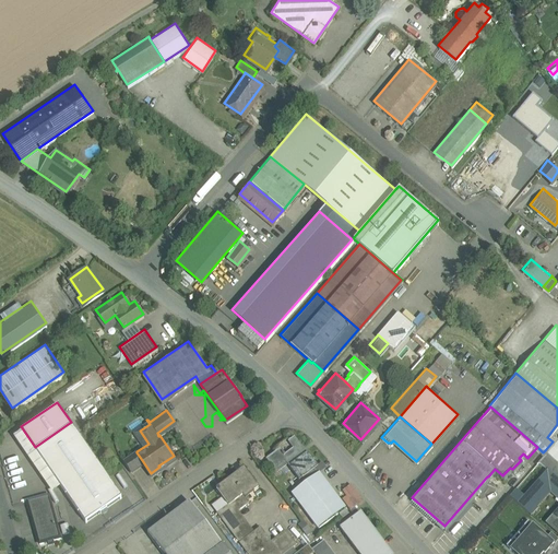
[(120,494),(71,422),(35,447),(84,519),(120,494)]
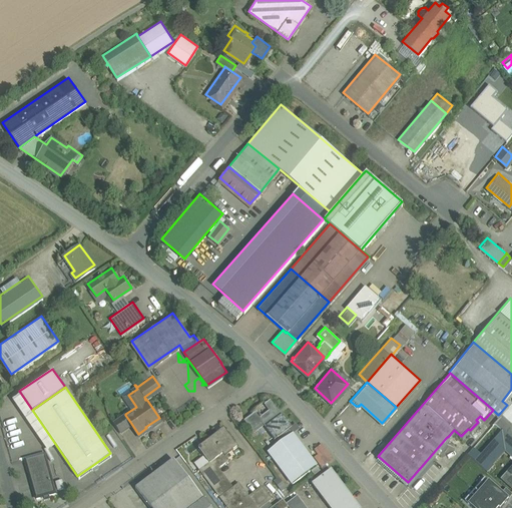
[(511,389),(502,401),(507,405),(511,400),(511,399),(511,389)]
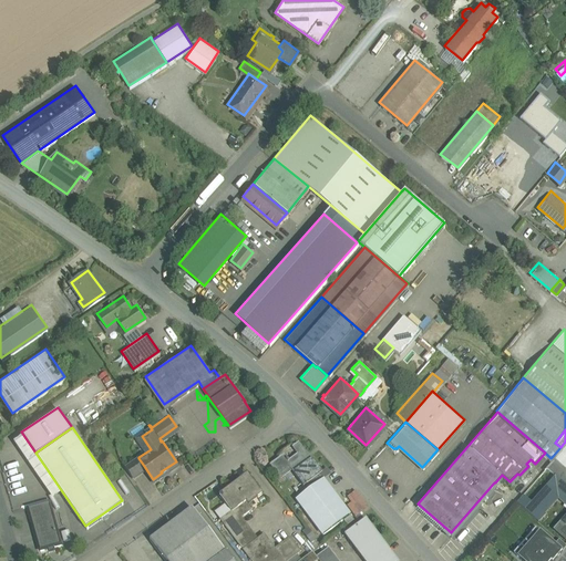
[(310,455),(298,438),(291,444),(297,450),(288,457),(283,450),(269,461),(277,471),(288,464),(302,482),(318,470),(321,468),(311,455),(310,455)]
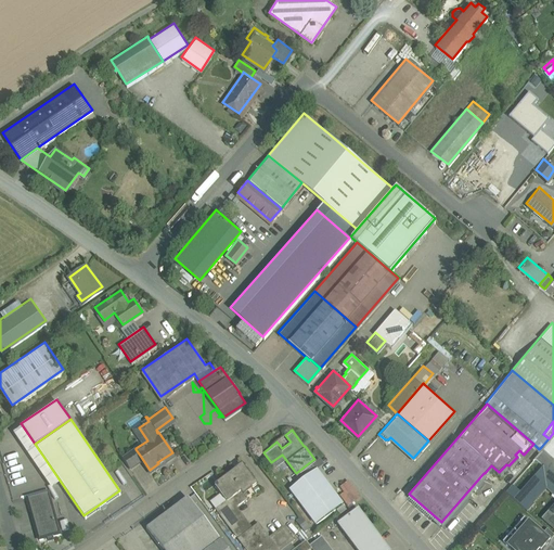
[(553,433),(549,438),(541,447),(552,457),(553,455),(553,433)]
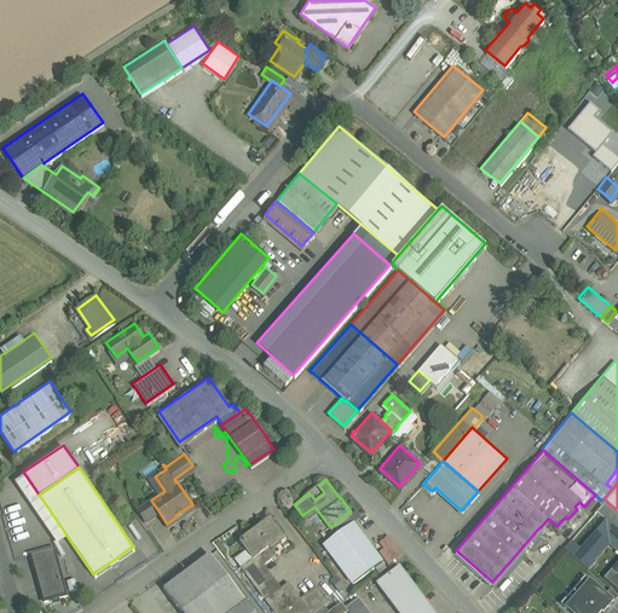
[(149,497),(136,507),(144,519),(157,509),(151,501),(151,499),(149,497)]
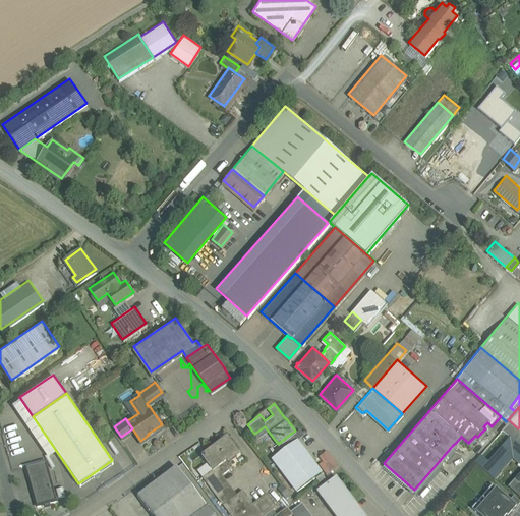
[(518,428),(508,419),(506,421),(502,426),(509,434),(512,436),(518,428)]
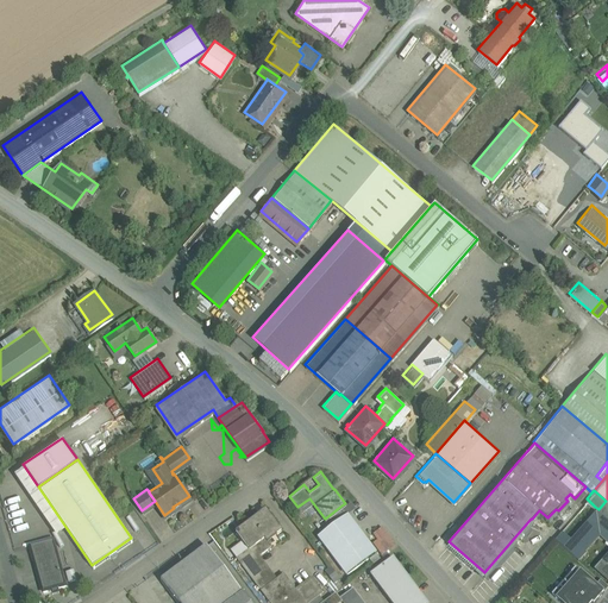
[(258,510),(240,523),(242,523),(234,528),(242,538),(230,547),(236,554),(248,545),(255,554),(270,544),(263,535),(274,527),(276,529),(280,527),(262,503),(257,508),(258,510)]
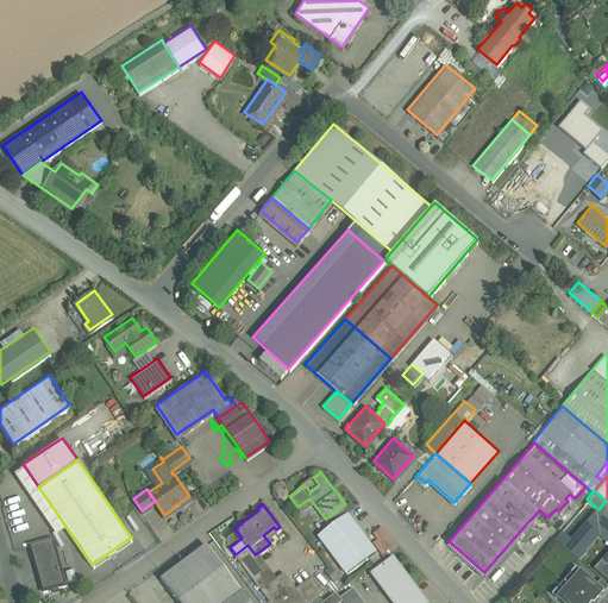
[(342,506),(325,519),(328,525),(346,512),(342,506)]
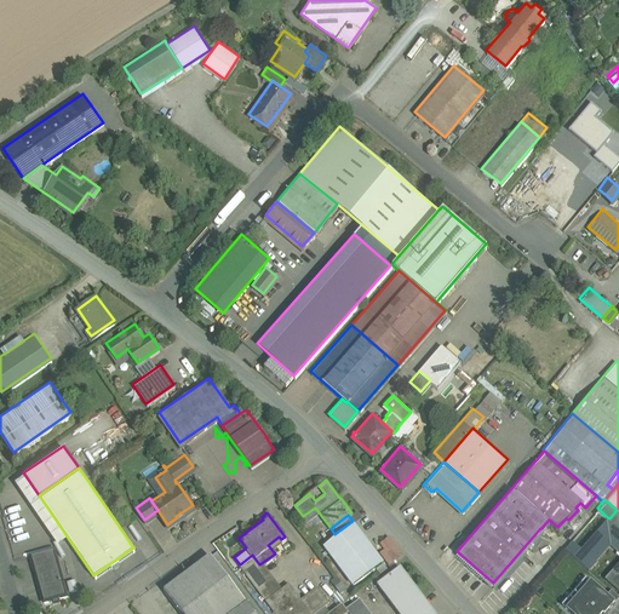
[(618,527),(609,518),(606,516),(580,545),(579,545),(591,556),(592,555),(607,539),(618,549),(618,527)]
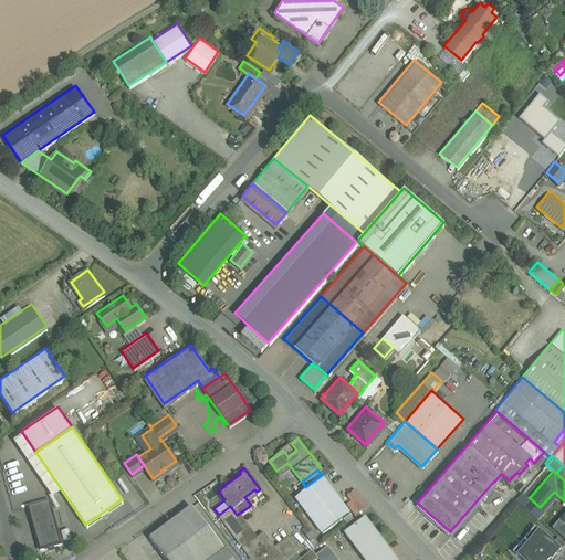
[(348,510),(322,475),(305,487),(295,495),(322,530),(348,510)]
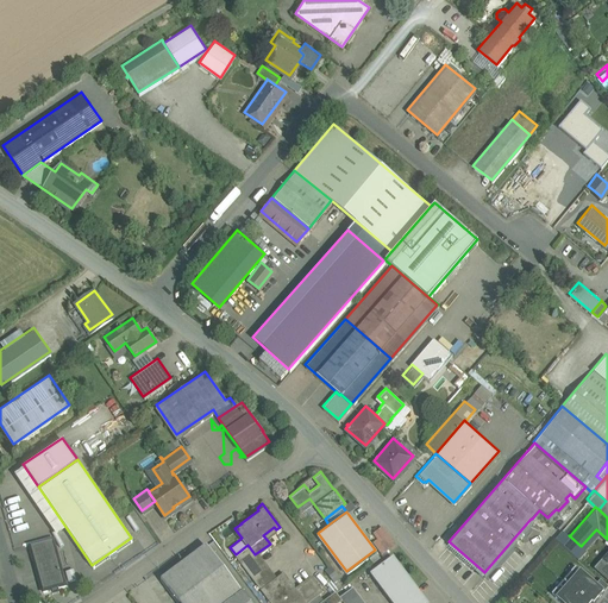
[(581,546),(569,535),(570,535),(562,527),(555,535),(561,541),(575,553),(577,556),(584,547),(582,545),(581,546)]
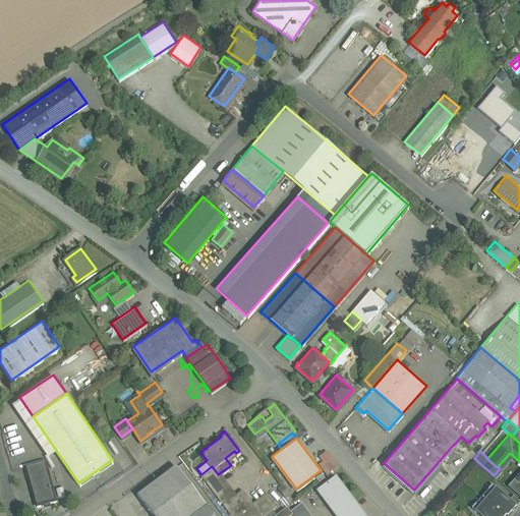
[(45,458),(24,464),(36,503),(55,498),(45,458)]
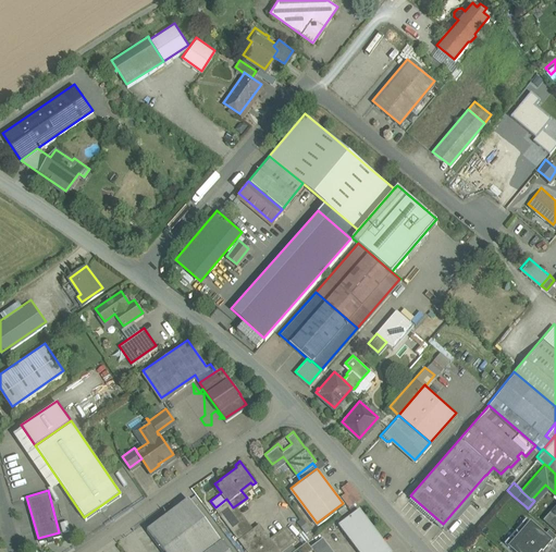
[(188,497),(147,528),(164,551),(204,551),(221,540),(188,497)]
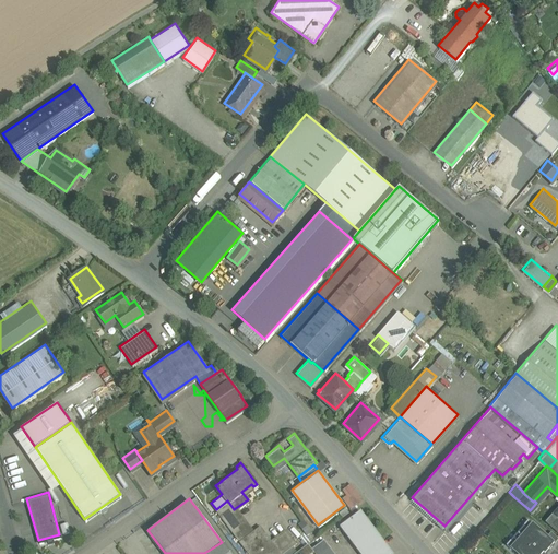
[(234,509),(227,501),(216,509),(249,553),(277,553),(281,552),(273,541),(259,523),(249,531),(234,509)]
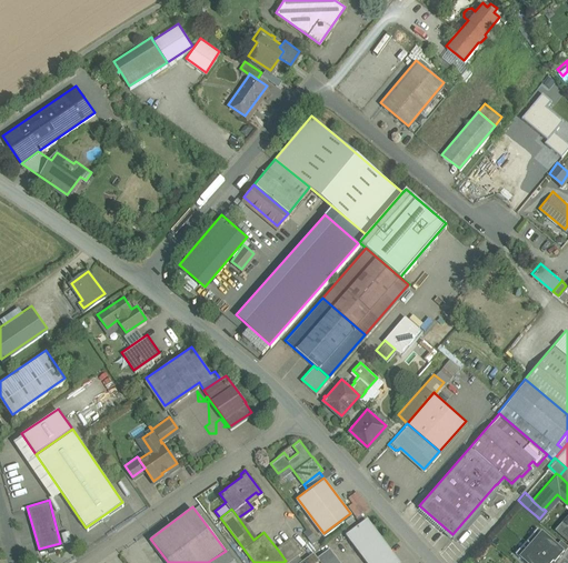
[(351,513),(344,519),(348,523),(355,519),(351,513)]
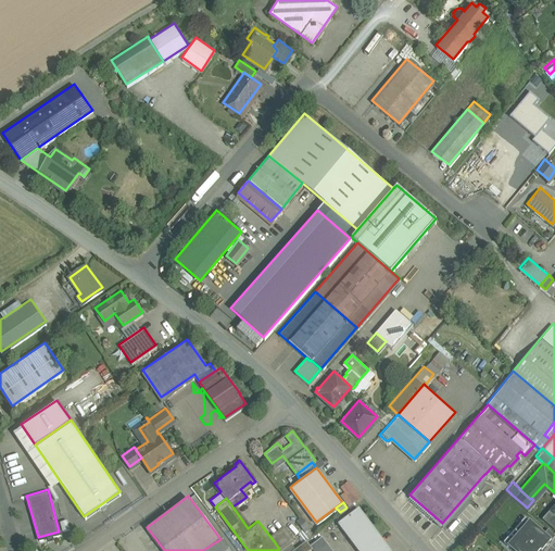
[(358,506),(337,522),(358,550),(390,550),(391,550),(358,506)]
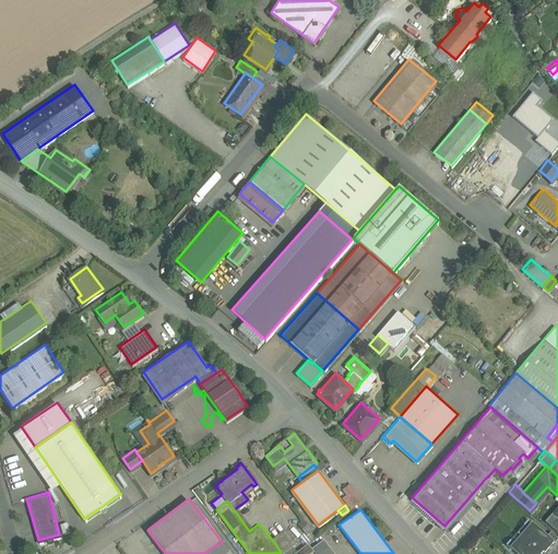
[(557,515),(553,510),(546,517),(551,521),(557,515)]
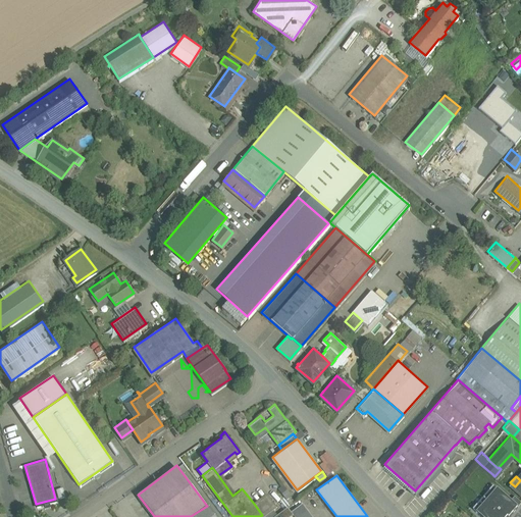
[(496,485),(475,509),(484,516),(503,516),(516,503),(496,485)]
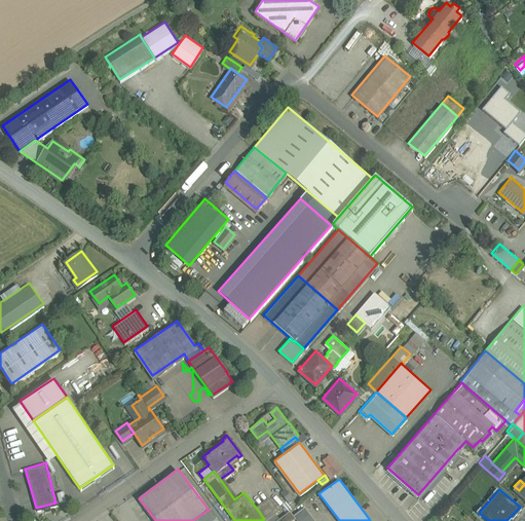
[(517,496),(514,500),(520,506),(523,501),(517,496)]
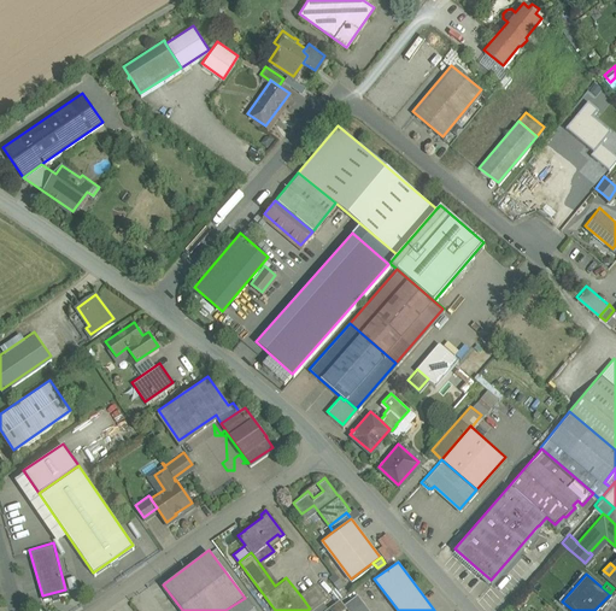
[(318,585),(301,597),(310,609),(322,600),(327,597),(318,585)]
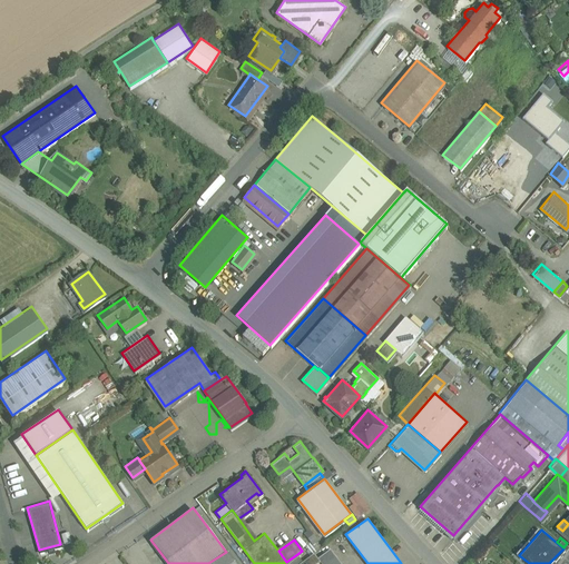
[(342,563),(330,546),(317,555),(323,563),(342,563)]
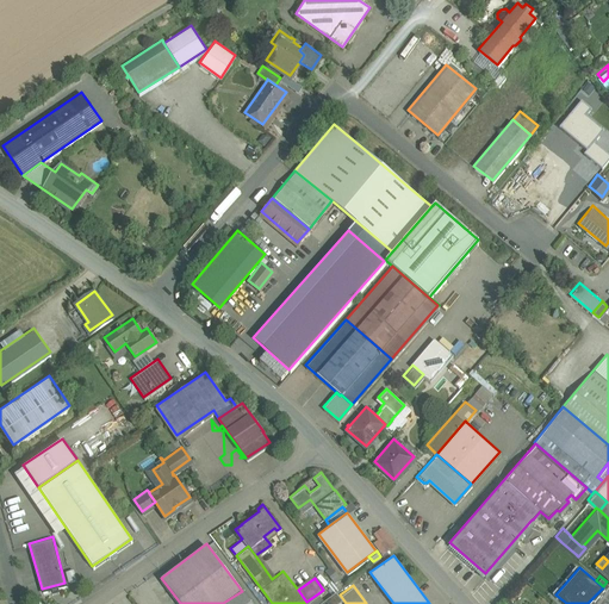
[(335,590),(325,597),(330,603),(328,603),(334,603),(342,598),(335,590)]
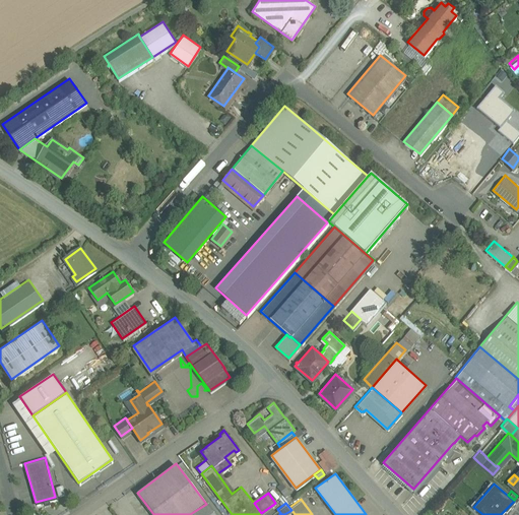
[(190,514),(214,514),(206,504),(190,514)]
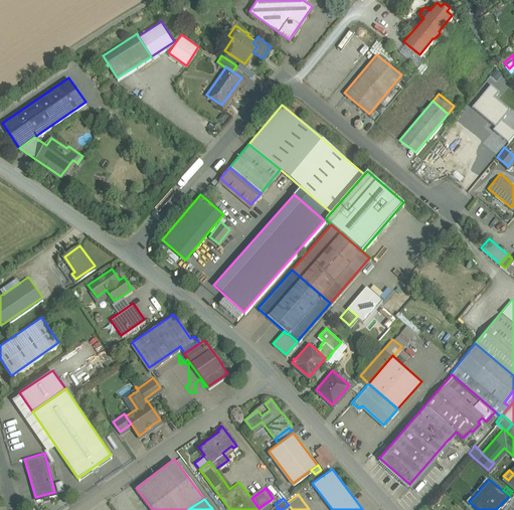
[(259,508),(255,509),(266,509),(269,509),(273,505),(269,501),(259,508)]
